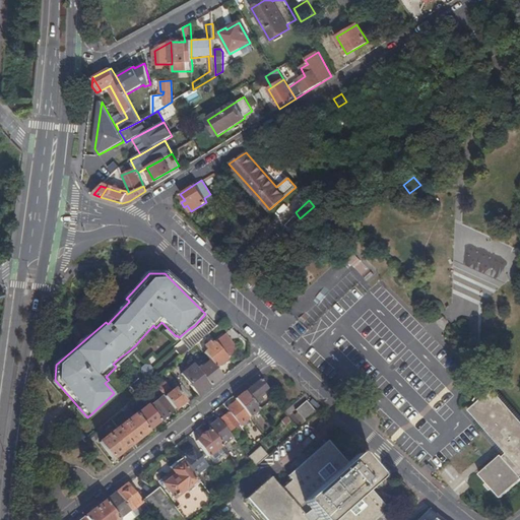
[(214,342),(226,358),(237,350),(224,334),(214,342)]
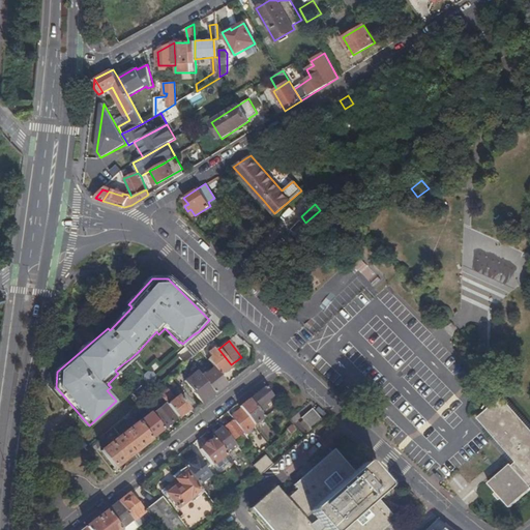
[(188,342),(177,355),(183,360),(195,347),(188,342)]
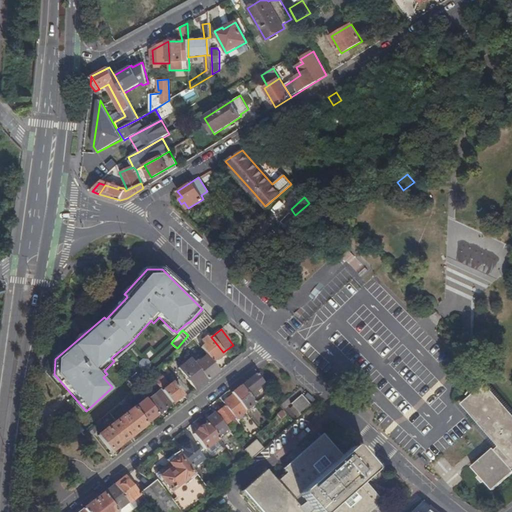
[(211,361),(223,352),(211,337),(210,336),(207,339),(205,337),(201,341),(204,344),(200,347),(206,355),(211,361)]
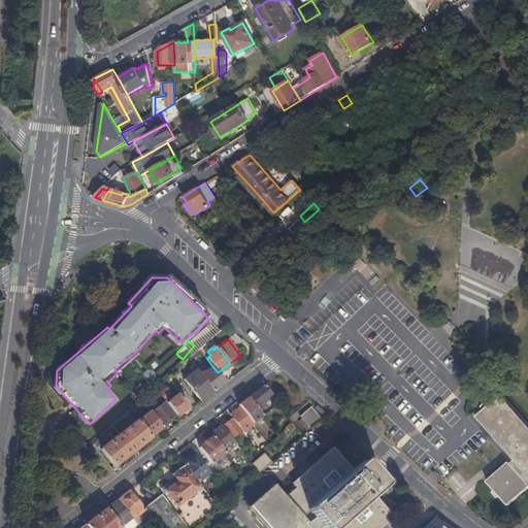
[(212,392),(225,383),(218,372),(212,366),(200,376),(212,392)]
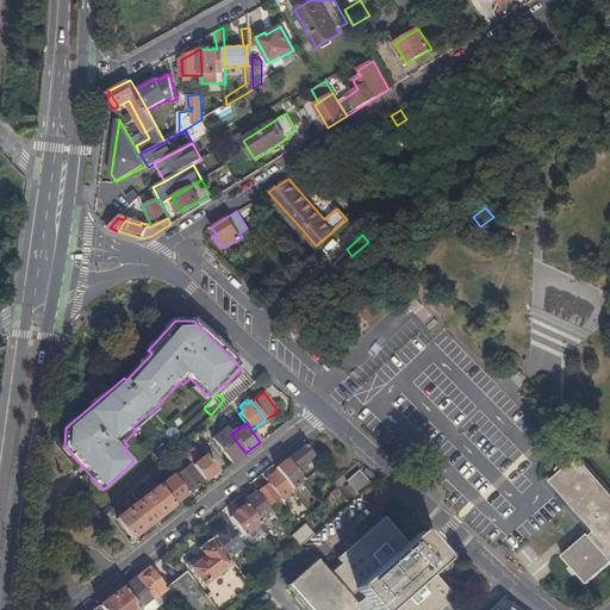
[(232,464),(246,453),(231,435),(226,428),(225,429),(223,427),(216,431),(217,435),(211,440),(232,464)]
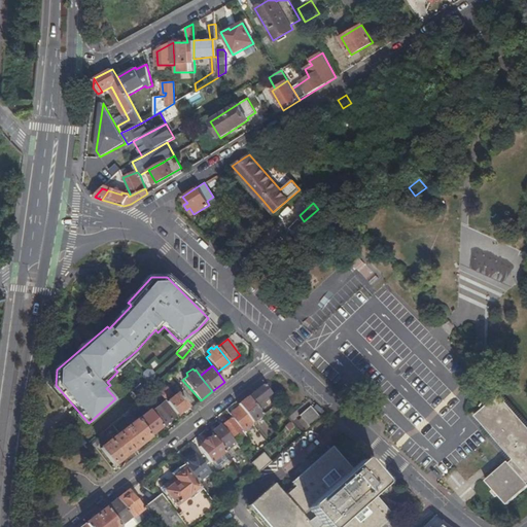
[(177,393),(179,395),(184,391),(172,376),(167,380),(177,393)]
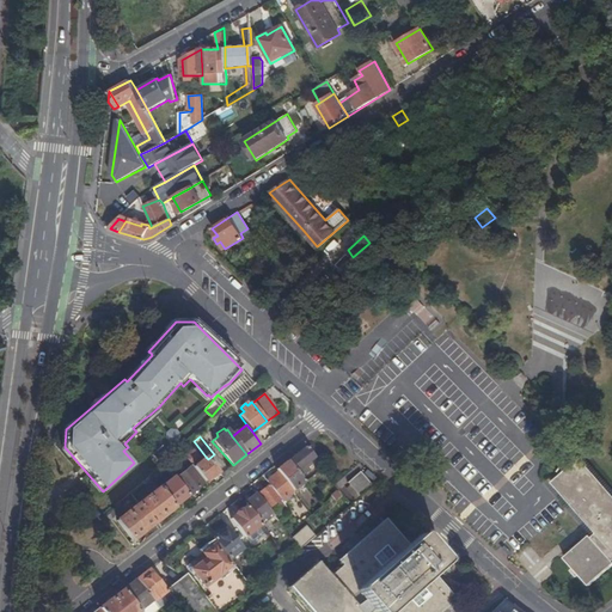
[(306,447),(287,461),(299,476),(307,470),(305,467),(310,464),(307,461),(313,457),(306,447)]
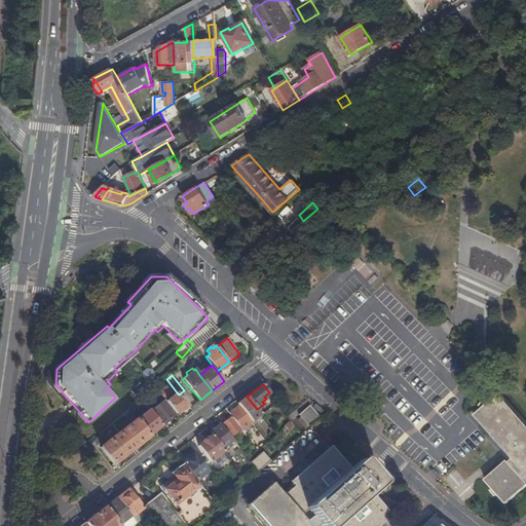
[(176,415),(187,406),(179,395),(177,392),(173,396),(165,387),(158,392),(164,401),(176,415)]
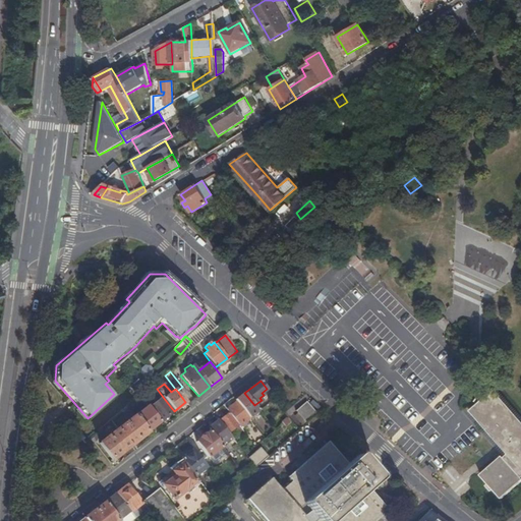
[(479,402),(482,399),(481,397),(485,390),(484,389),(484,388),(484,387),(483,389),(480,387),(475,395),(477,396),(474,402),(475,402),(477,400),(479,402)]
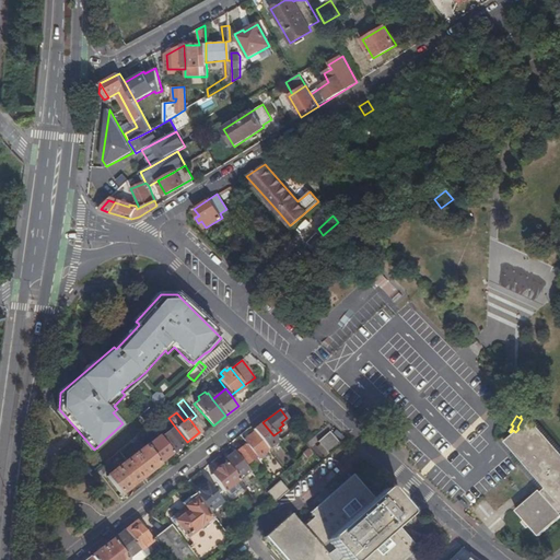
[(162,436),(175,427),(168,418),(155,429),(162,436)]
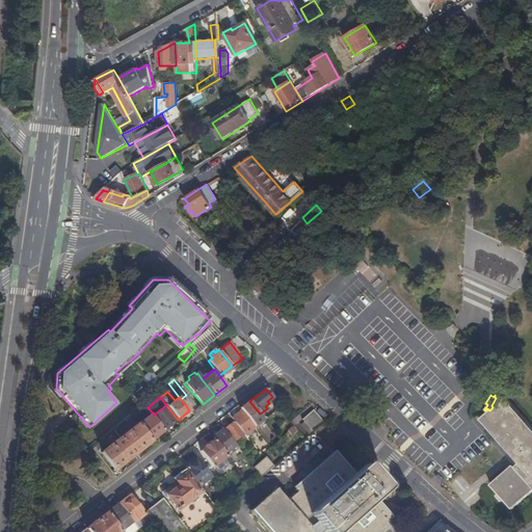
[(531,431),(503,398),(493,407),(489,410),(479,420),(508,453),(511,450),(514,454),(511,457),(517,464),(513,468),(511,464),(488,484),(510,509),(515,504),(531,489),(531,488),(531,487),(531,486),(531,431)]
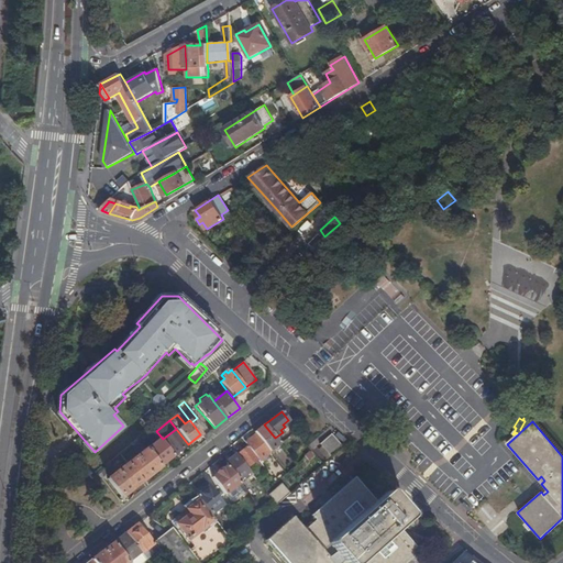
[(253,432),(255,434),(268,452),(279,443),(275,438),(264,424),(253,432)]
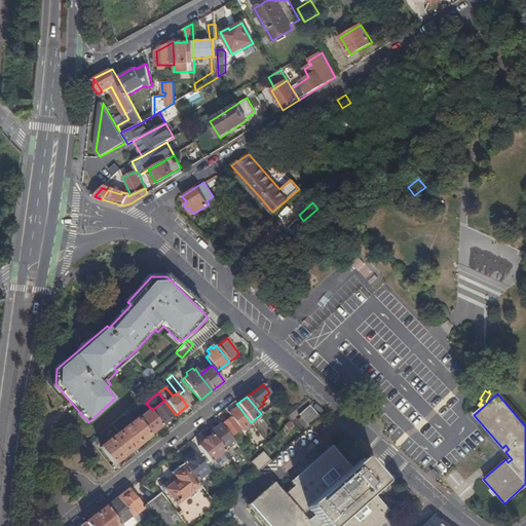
[(161,426),(176,415),(164,401),(152,410),(150,412),(161,426)]
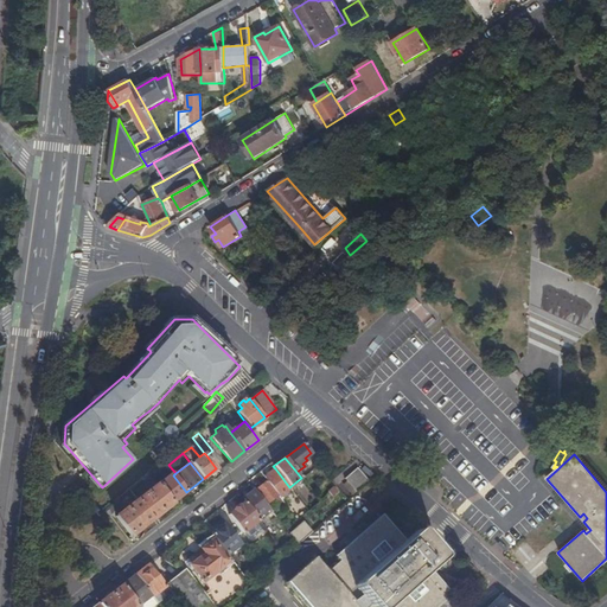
[(263,478),(267,480),(278,496),(279,497),(291,487),(289,487),(275,468),(263,478)]
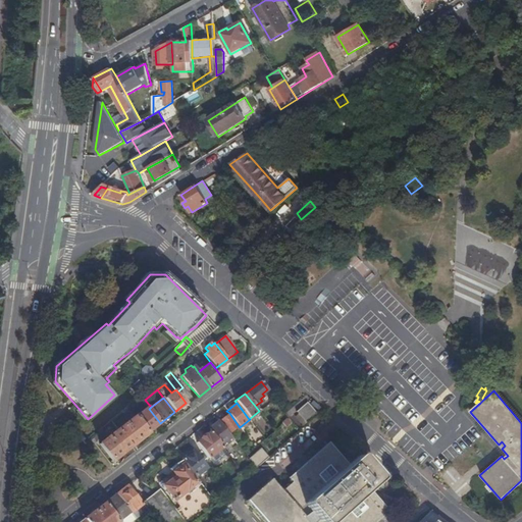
[(316,415),(306,403),(296,412),(306,424),(316,415)]
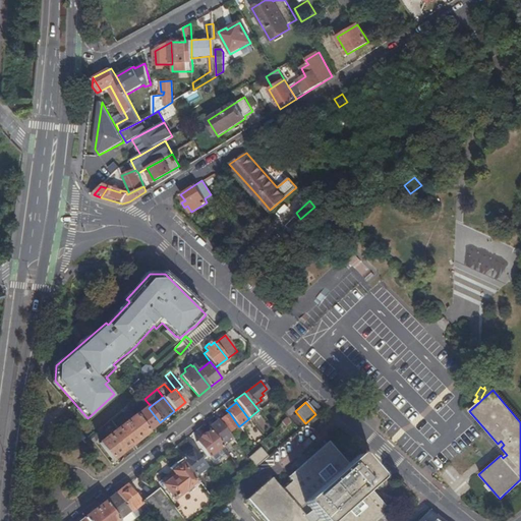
[(148,431),(160,422),(149,408),(148,406),(135,416),(148,431)]
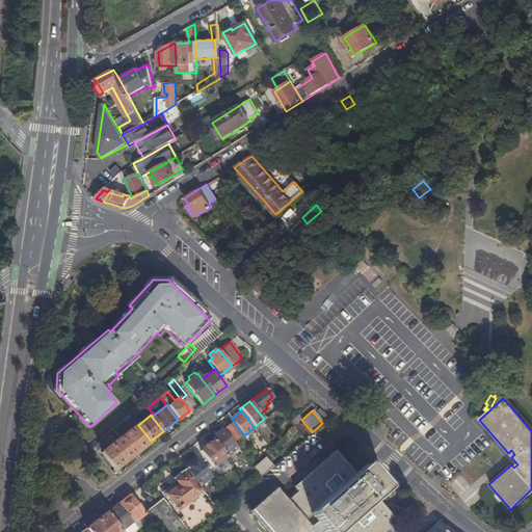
[(234,421),(222,429),(235,446),(237,444),(235,441),(243,434),(234,421)]
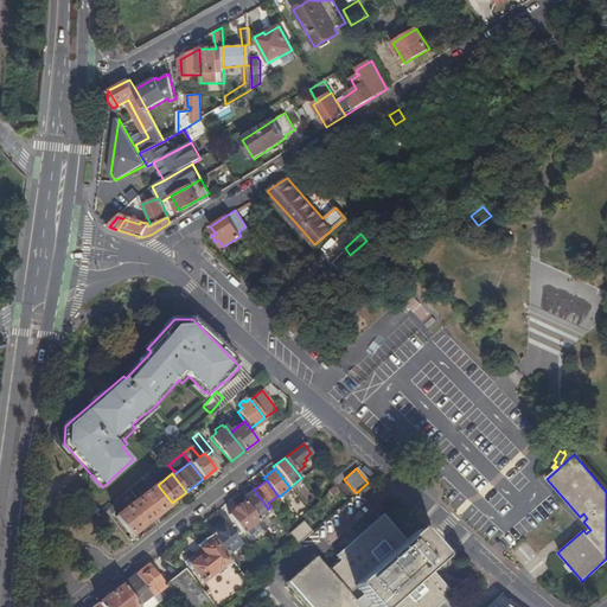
[(167,506),(172,503),(158,485),(158,484),(138,499),(152,518),(167,506)]
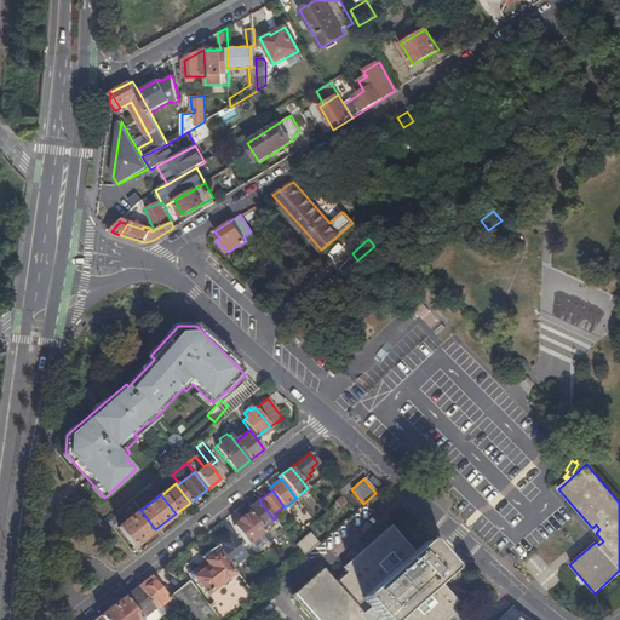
[(259,500),(247,510),(250,514),(262,528),(274,520),(259,500)]
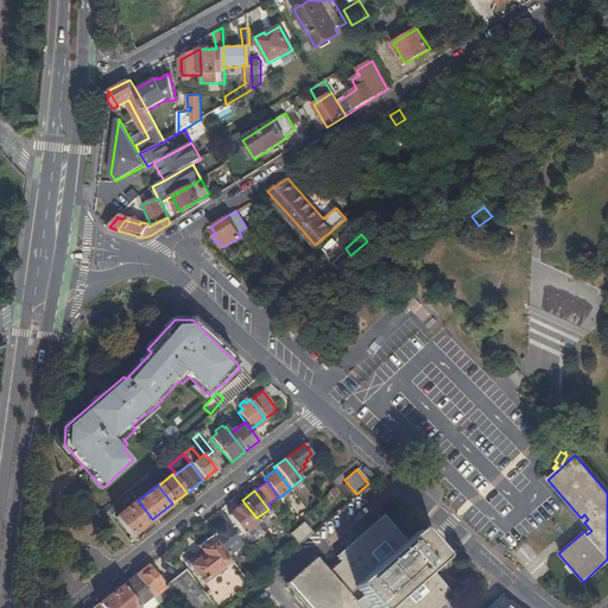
[(143,527),(152,519),(138,500),(116,517),(131,536),(143,527)]
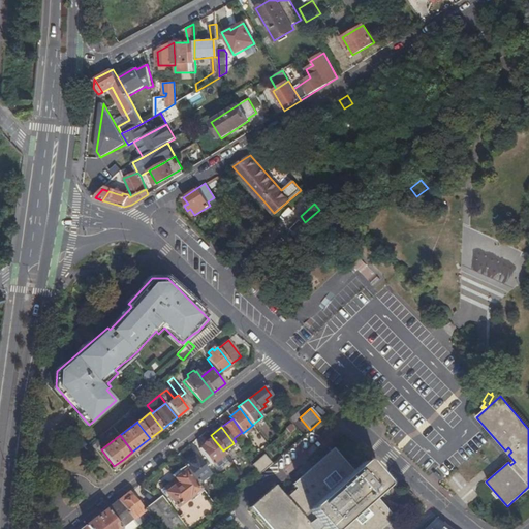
[(223,450),(213,438),(199,448),(212,465),(226,455),(223,450)]
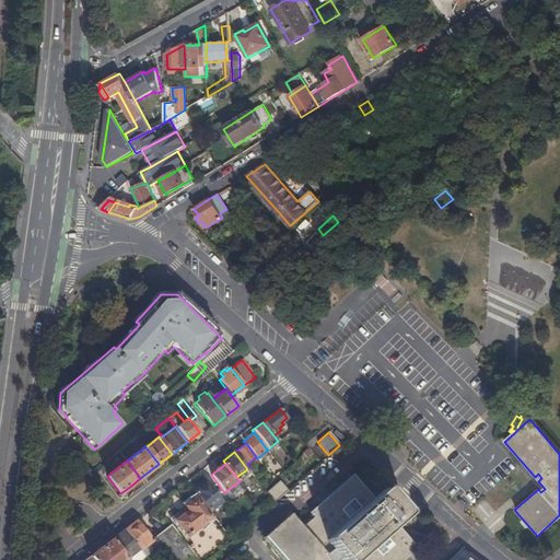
[(401,559),(416,548),(393,523),(403,514),(395,505),(383,491),(373,500),(351,476),(308,514),(312,518),(300,529),(288,515),(264,537),(283,559),(401,559)]
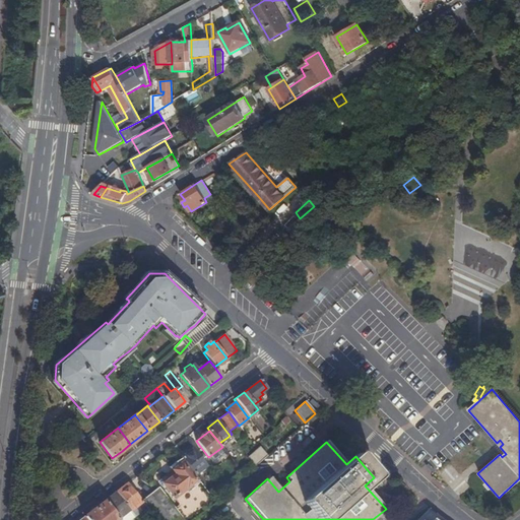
[(186,452),(180,457),(193,475),(205,466),(190,445),(184,449),(186,452)]
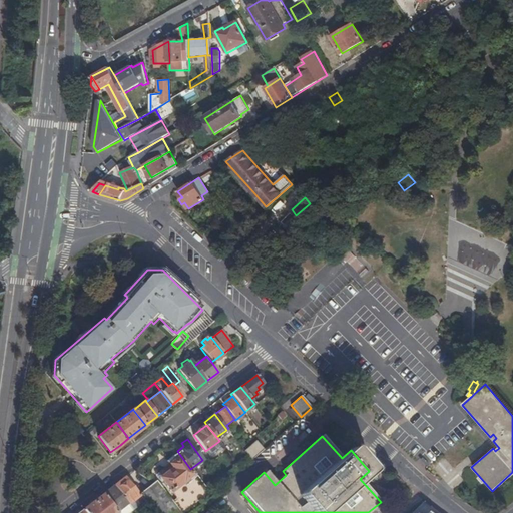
[(250,461),(263,450),(254,441),(243,451),(246,455),(250,461)]
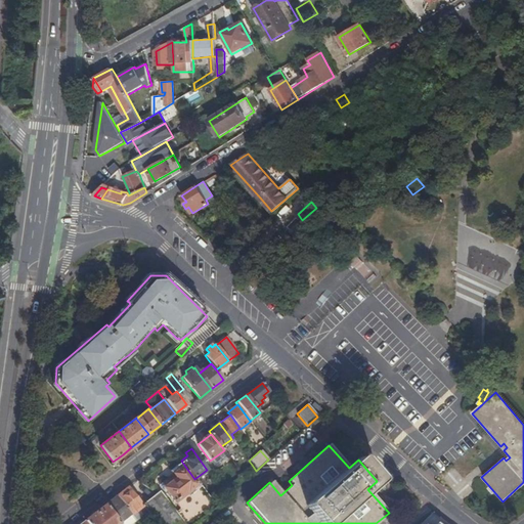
[(256,471),(252,465),(247,469),(252,475),(256,471)]
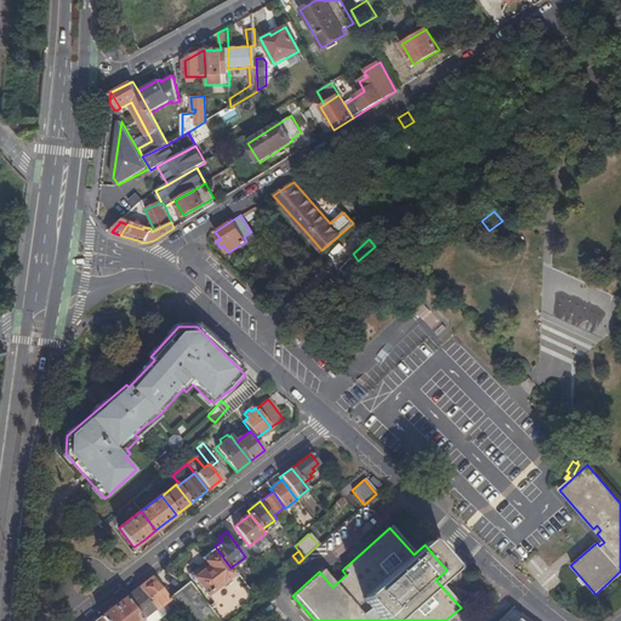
[(189,582),(167,599),(174,607),(184,620),(228,620),(250,604),(256,599),(243,584),(241,585),(217,553),(191,574),(208,594),(201,599),(189,582)]
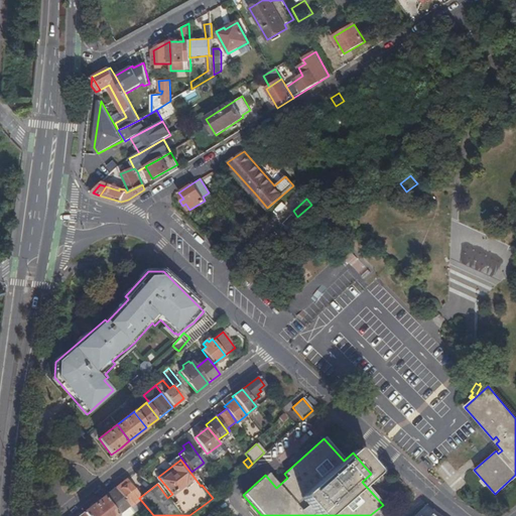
[(238,466),(234,469),(239,476),(243,472),(238,466)]
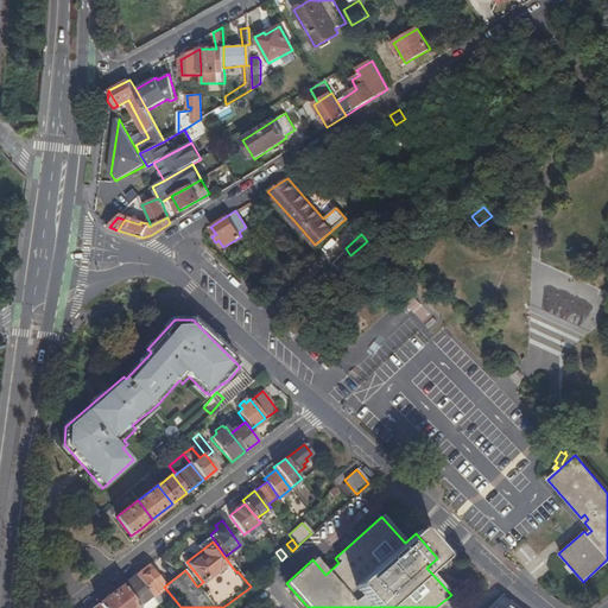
[(147,565),(135,575),(152,596),(157,603),(170,594),(164,587),(147,565)]
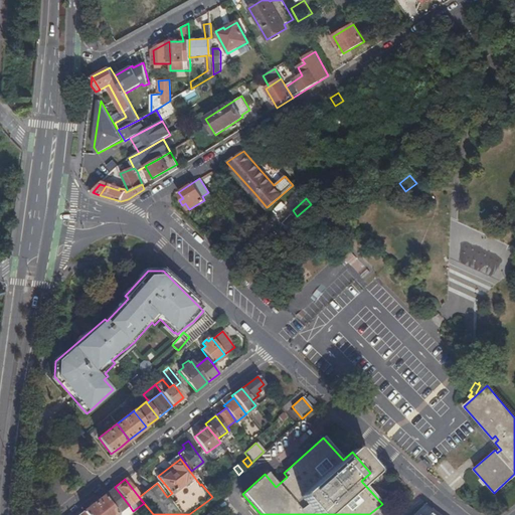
[(115,487),(103,496),(117,514),(129,505),(115,487)]
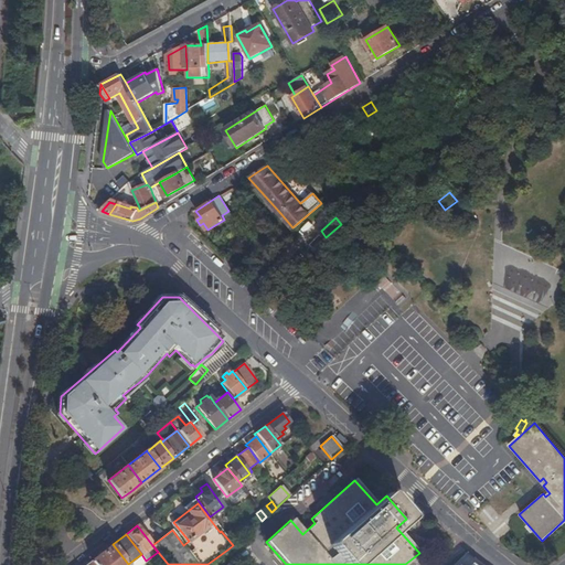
[(108,547),(91,561),(93,564),(126,564),(128,564),(113,544),(108,547)]
